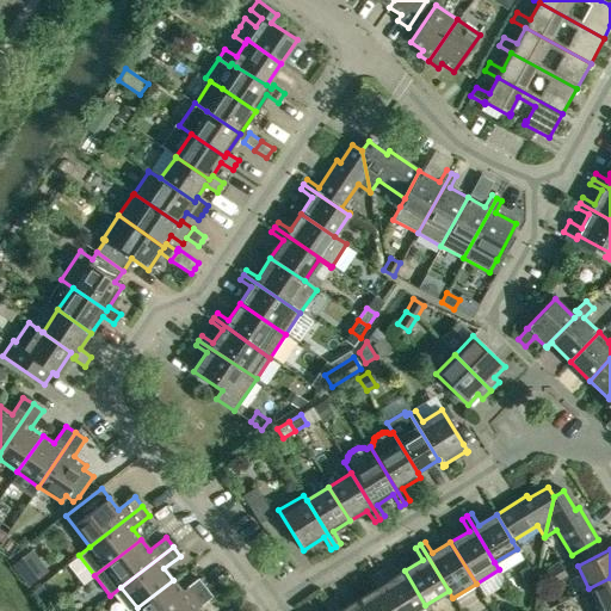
[(560,565),(545,573),(553,584),(566,575),(560,565)]
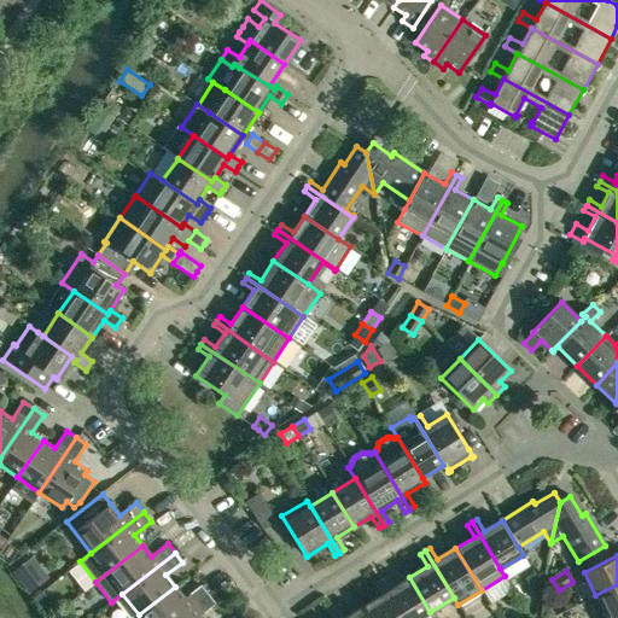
[(383,577),(378,579),(401,617),(433,617),(430,612),(409,577),(390,588),(383,577)]
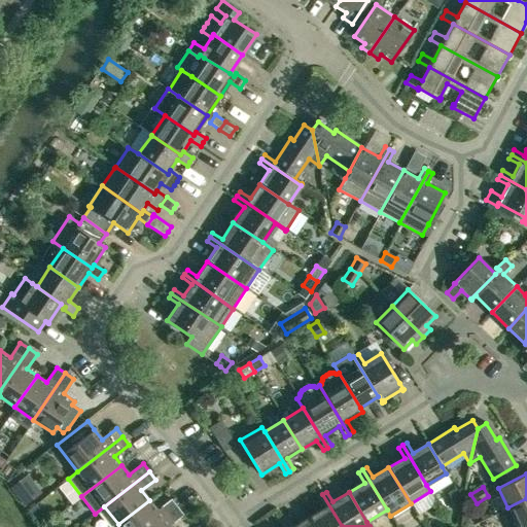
[(342,526),(322,494),(318,497),(324,506),(309,517),(314,526),(342,526)]
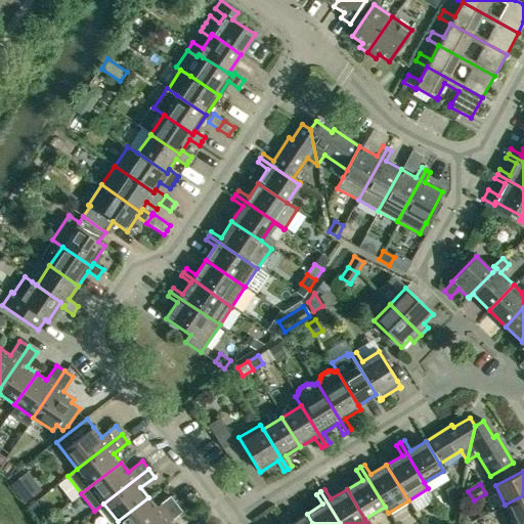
[(523,495),(505,505),(514,523),(517,523),(523,521),(523,495)]
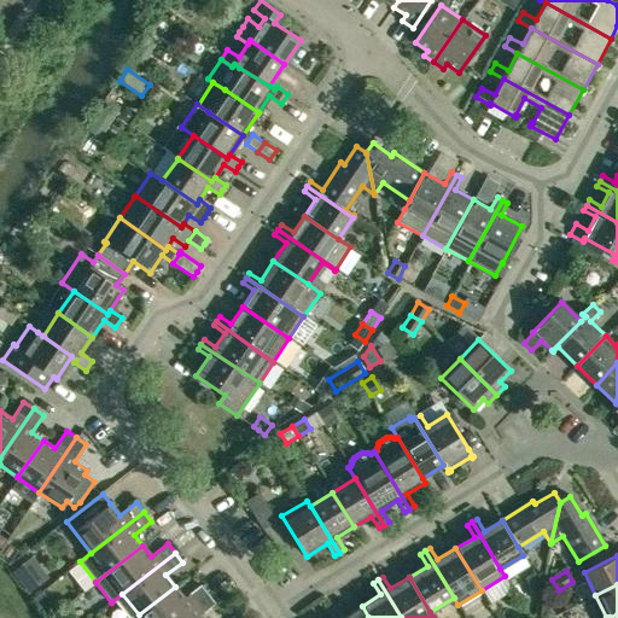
[(139,614),(141,617),(176,617),(208,594),(200,586),(184,598),(175,587),(139,614)]
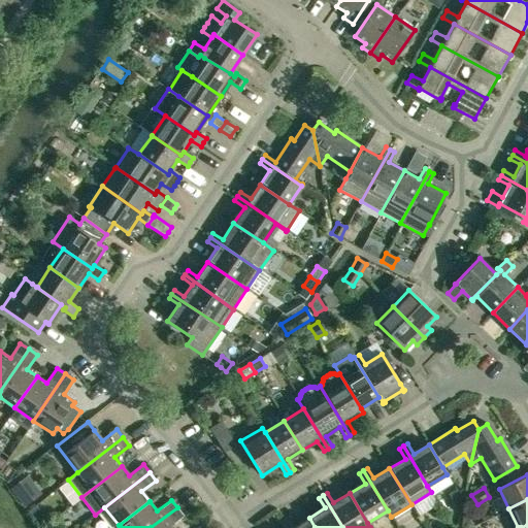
[(184,516),(177,507),(151,527),(169,527),(184,516)]
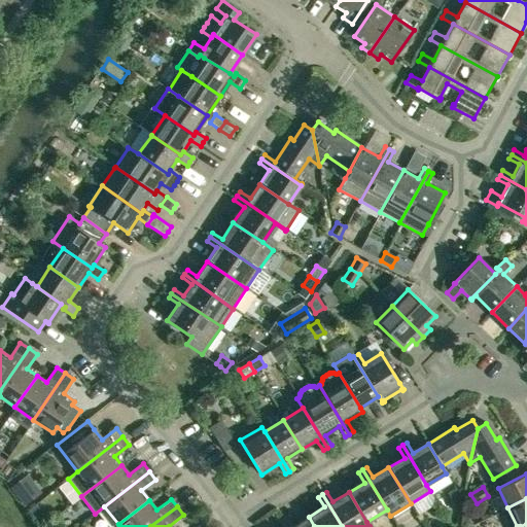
[(314,526),(309,517),(292,526),(286,517),(282,519),(287,526),(314,526)]
